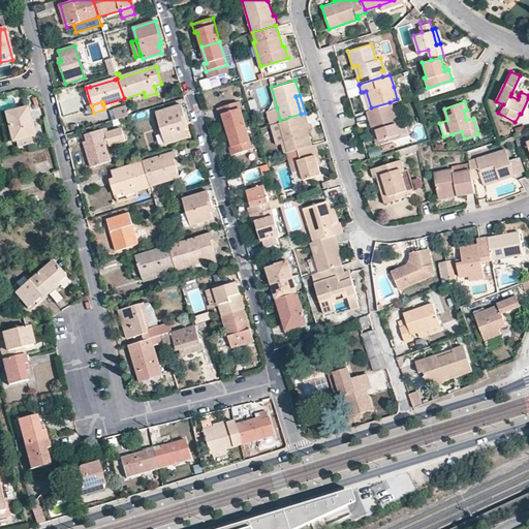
[(220,117),(223,116),(228,131),(246,125),(238,102),(218,107),(220,117)]
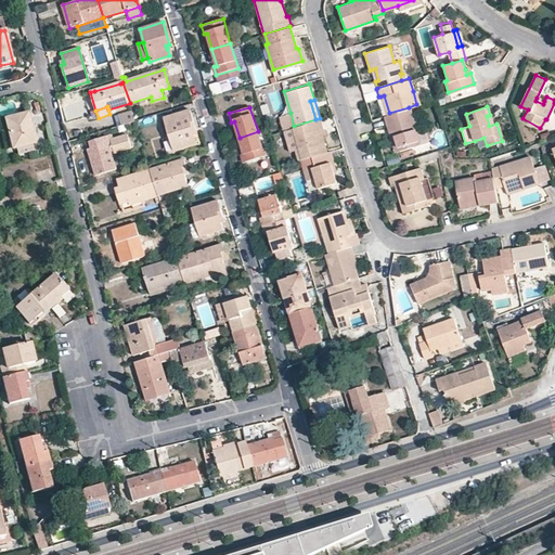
[(388,130),(391,130),(398,151),(428,141),(427,139),(430,138),(427,129),(417,131),(409,107),(389,113),(386,114),(383,115),(388,130)]
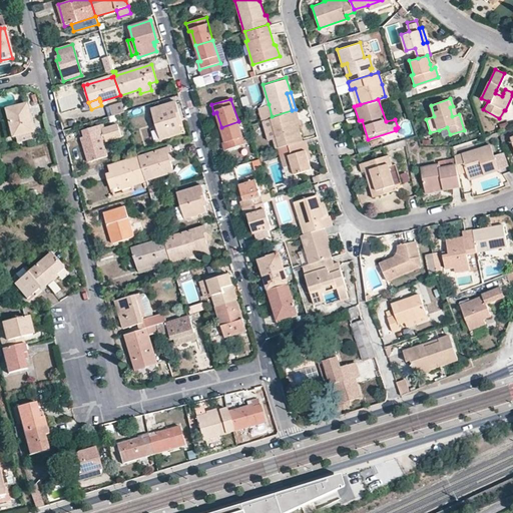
[(181,133),(178,125),(177,120),(181,119),(175,101),(152,109),(161,140),(181,133)]
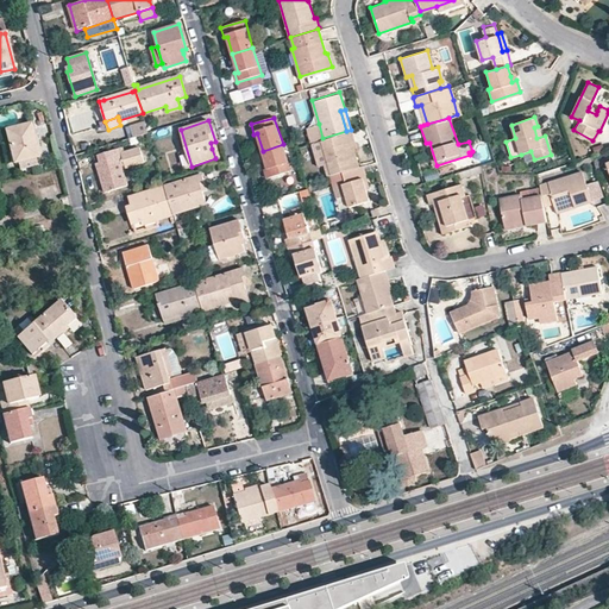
[(149,133),(144,121),(131,126),(135,138),(149,133)]
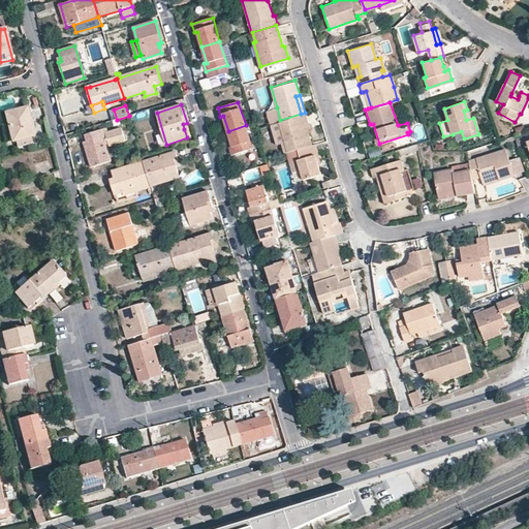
[(278,121),(280,120),(277,107),(266,111),(270,123),(278,121)]
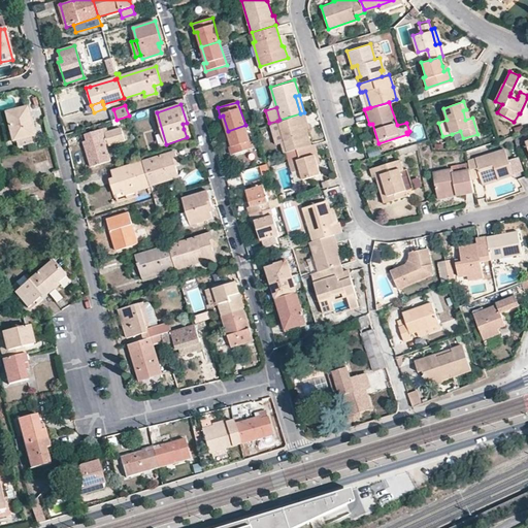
[(25,108),(5,112),(12,141),(20,139),(33,136),(25,108)]
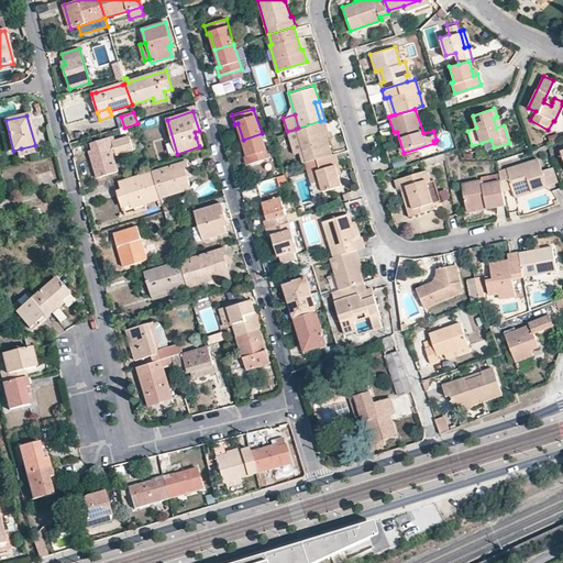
[(298,128),(296,129),(306,159),(311,158),(315,157),(330,152),(324,134),(323,130),(327,129),(324,120),(320,121),(298,128)]
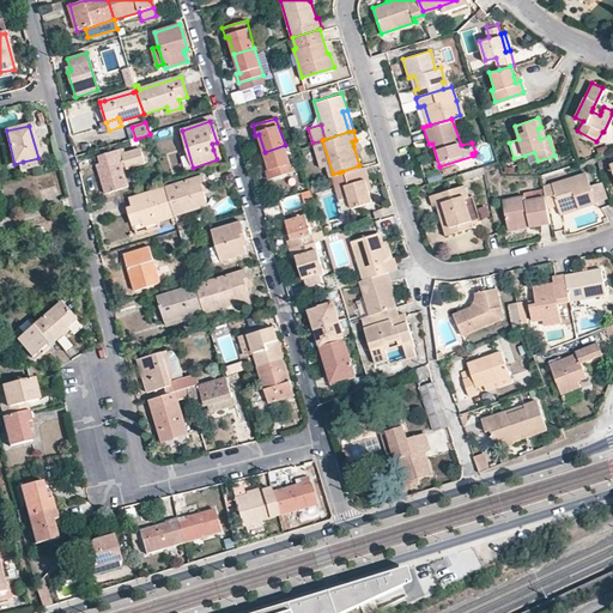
[(322,140),(313,143),(319,164),(325,163),(328,175),(333,174),(322,140)]
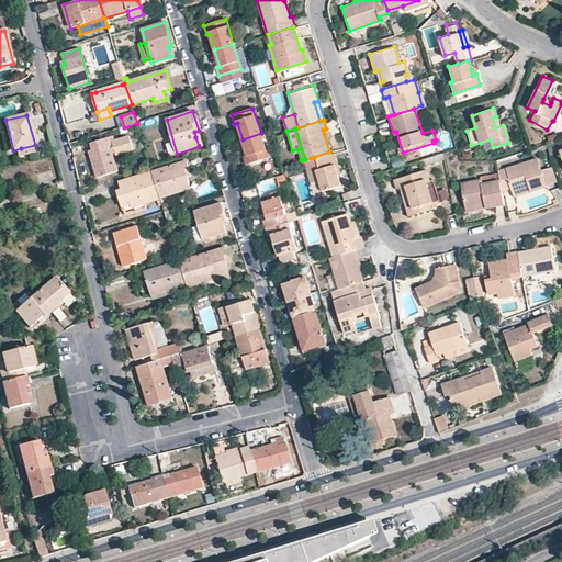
[(396,132),(393,132),(400,154),(403,153),(396,132)]
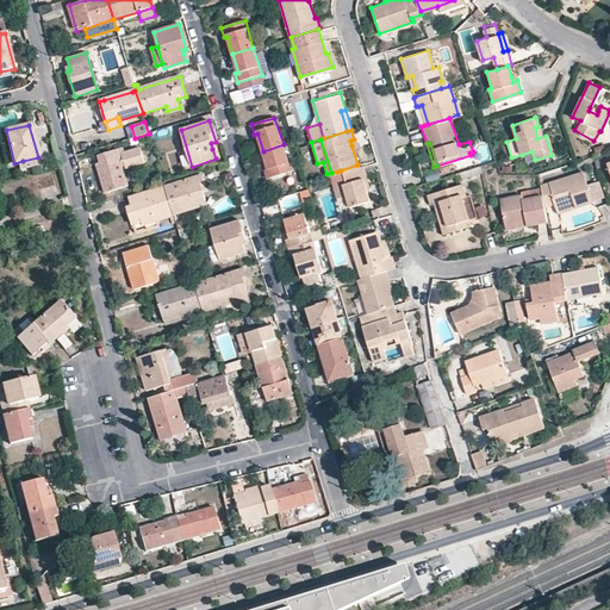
[(284,144),(263,151),(268,169),(266,170),(268,179),(292,172),(284,144)]
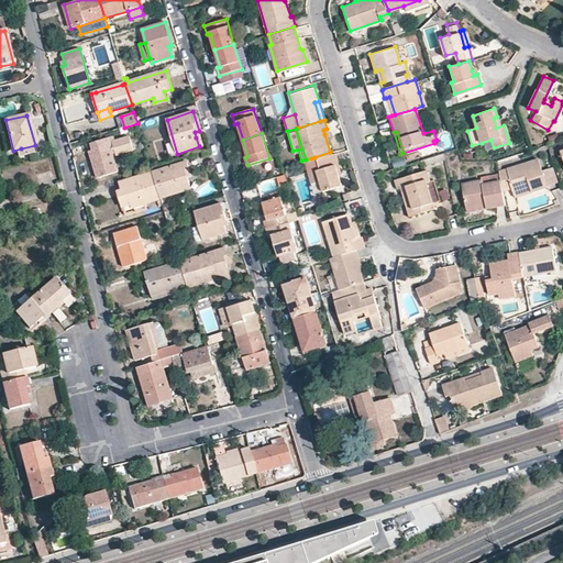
[(97,178),(119,172),(113,154),(117,154),(116,152),(125,148),(128,152),(133,151),(129,136),(112,142),(111,138),(87,145),(97,178)]
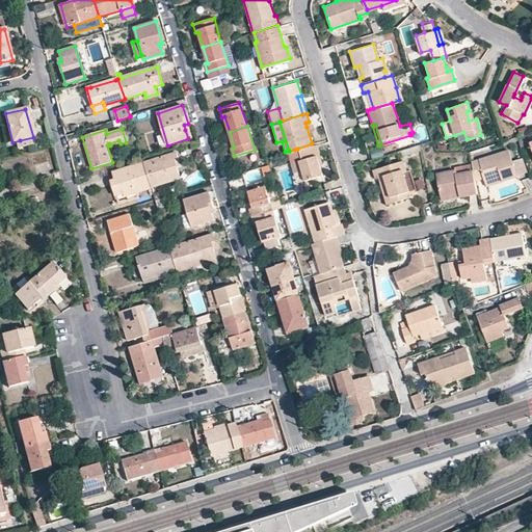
[(297,149),(300,160),(297,160),(290,163),(293,173),(301,169),(303,179),(323,174),(320,164),(317,154),(319,153),(316,142),(312,143),(297,149)]
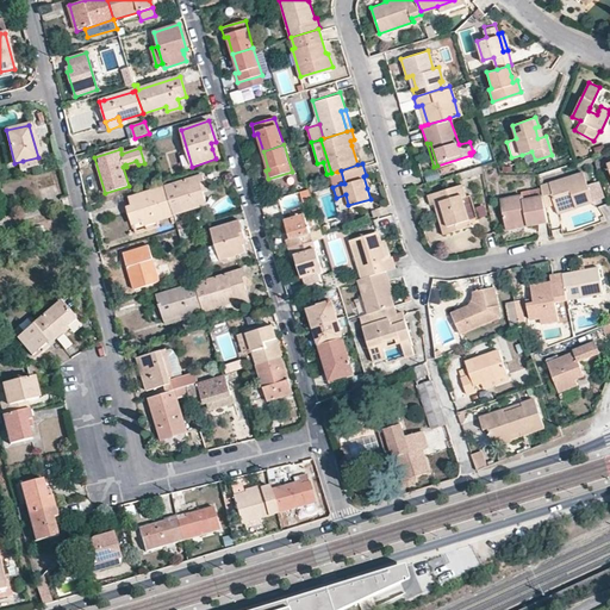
[(439,168),(440,173),(455,168),(453,163),(439,168)]
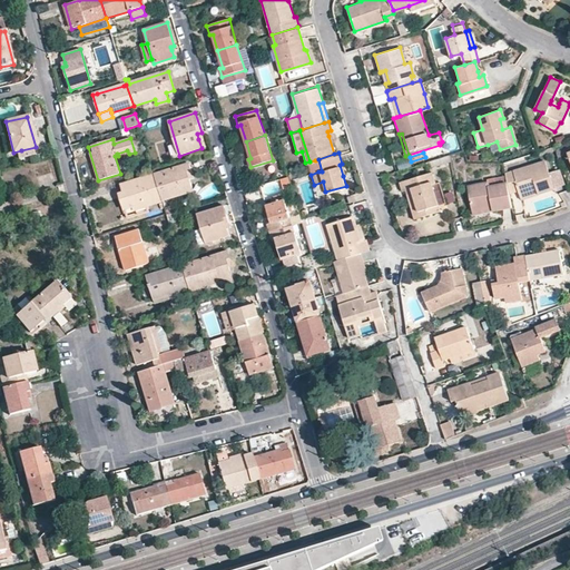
[(518,189),(519,194),(534,188),(536,193),(552,187),(543,159),(504,173),(505,180),(508,192),(518,189)]
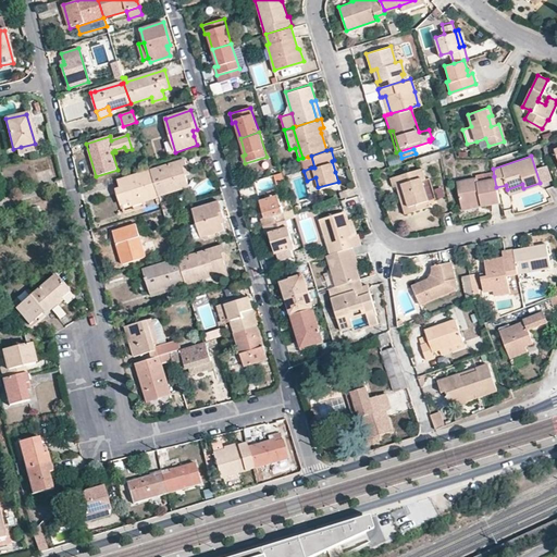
[(151,171),(159,196),(188,187),(185,175),(184,170),(187,169),(185,160),(151,171)]
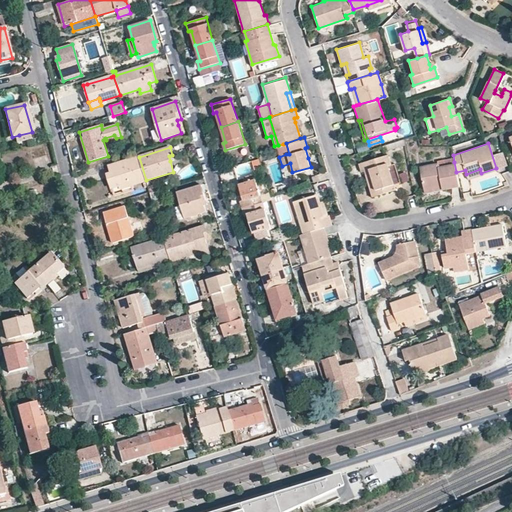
[(365,170),(371,169),(372,172),(366,174),(368,183),(373,181),(376,190),(393,185),(388,166),(390,165),(387,154),(358,163),(361,172),(365,170)]
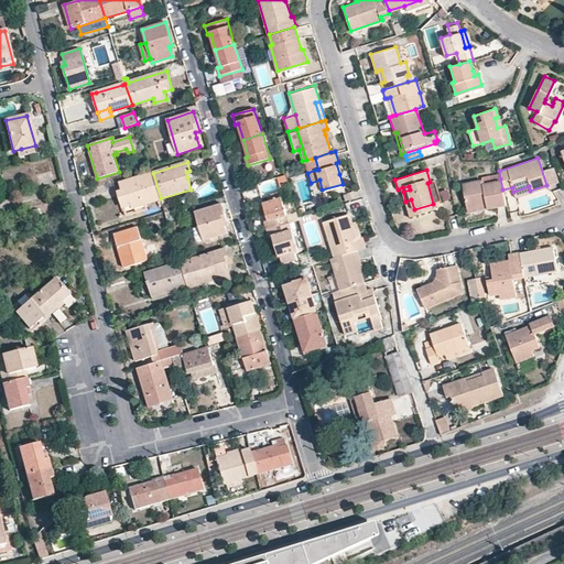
[(136,206),(145,203),(161,198),(153,173),(121,182),(123,191),(125,195),(128,206),(134,204),(136,206)]
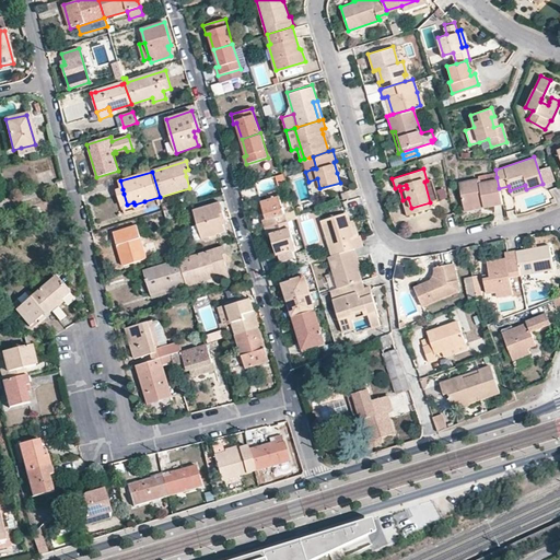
[(457,182),(463,206),(481,202),(482,206),(502,201),(499,188),(497,177),(478,181),(477,177),(457,182)]
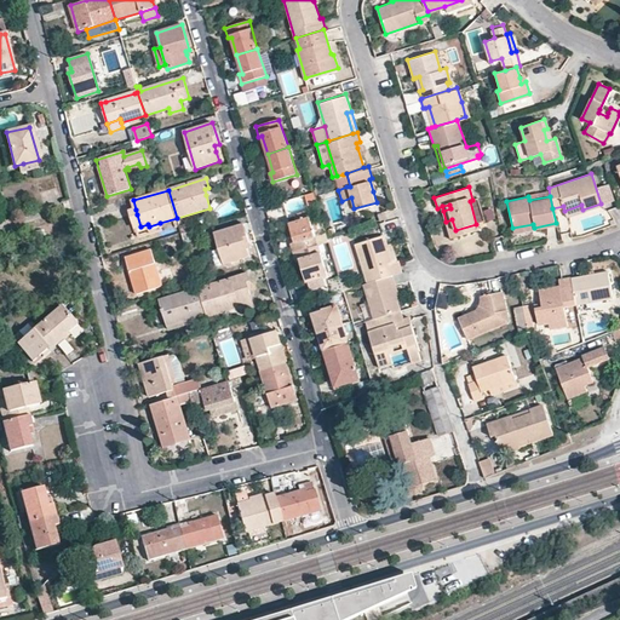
[(583,210),(581,205),(564,211),(566,216),(583,210)]
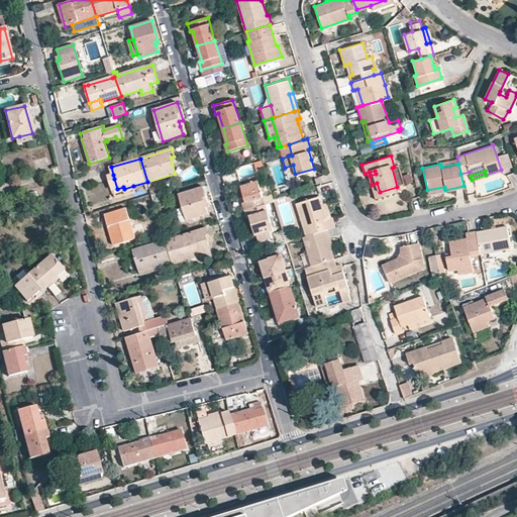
[(245,210),(266,204),(263,193),(266,192),(264,187),(261,188),(257,176),(246,180),(247,185),(241,187),(246,202),(243,202),(245,210)]
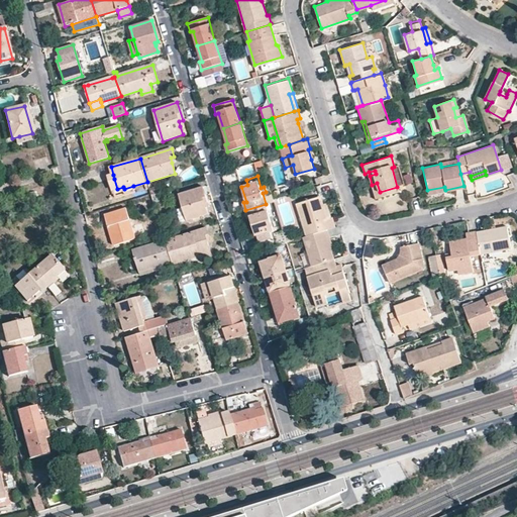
[(397,187),(380,192),(377,183),(372,185),(376,198),(399,192),(397,187)]
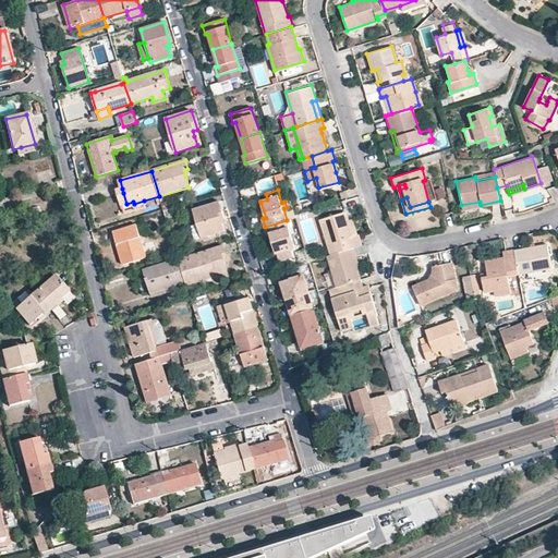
[(123,205),(125,214),(146,207),(144,201),(134,204),(133,202),(126,204),(123,205)]
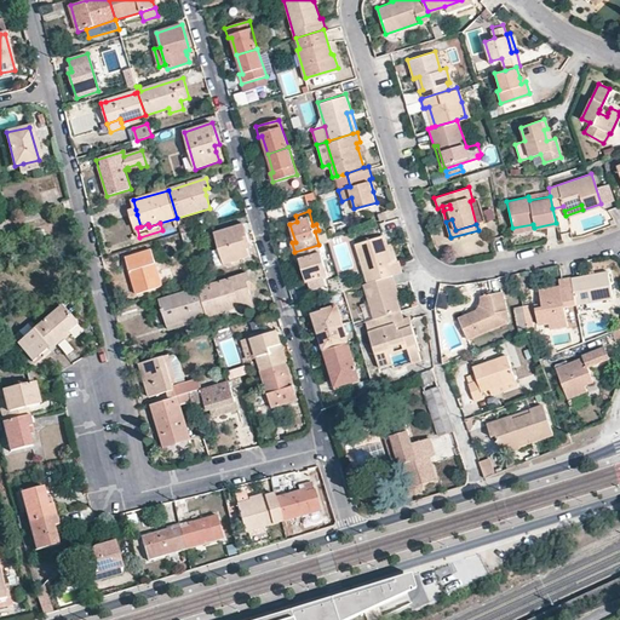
[(182,233),(182,234),(191,230),(189,224),(179,227),(182,233)]
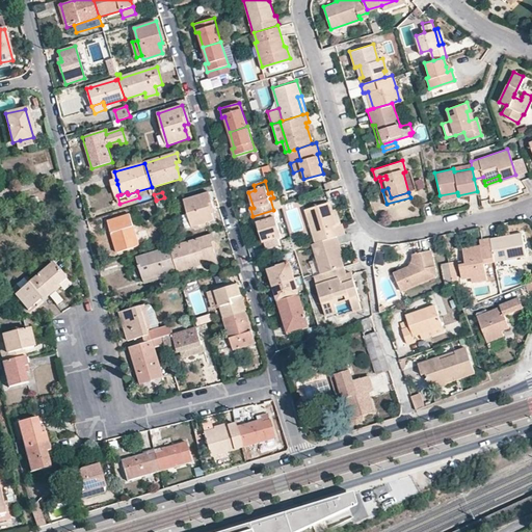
[(209,192),(184,201),(192,227),(214,219),(212,213),(211,209),(214,208),(209,192)]
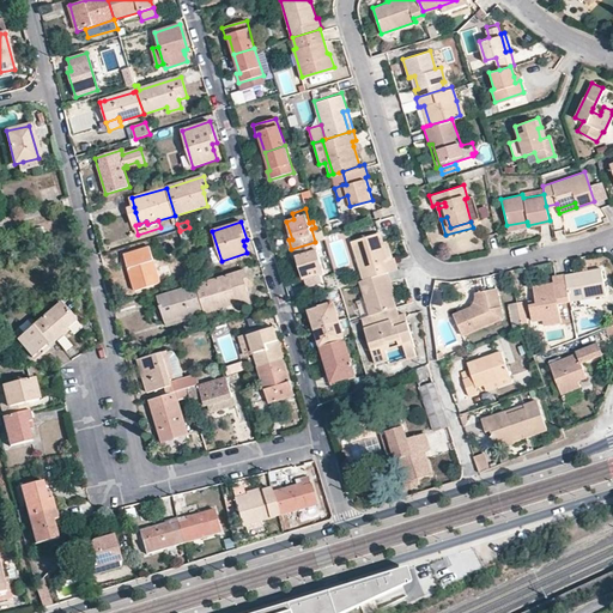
[(192,235),(189,228),(180,231),(182,238),(192,235)]
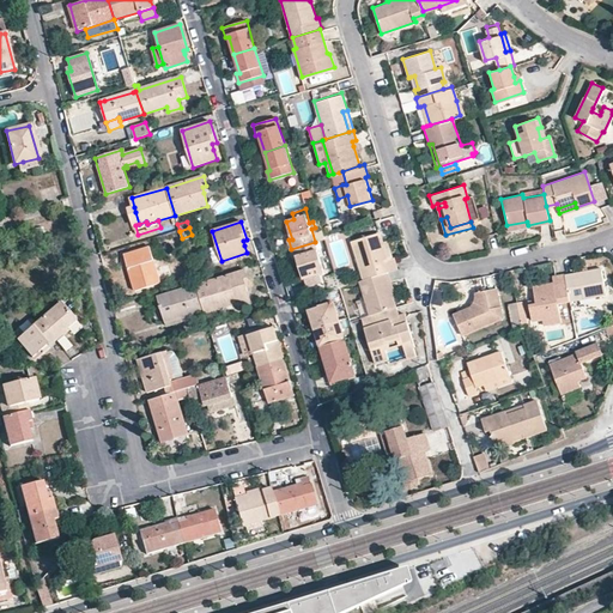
[(380,231),(351,240),(363,278),(387,271),(396,268),(393,256),(392,255),(387,258),(382,240),(380,231)]
